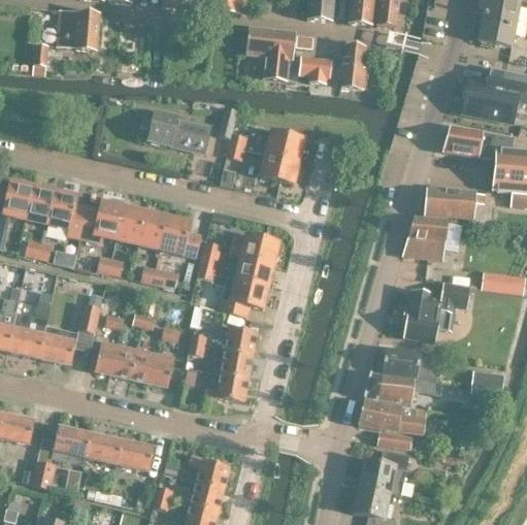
[(163,0),(163,6),(212,10),(213,0),(163,0)]
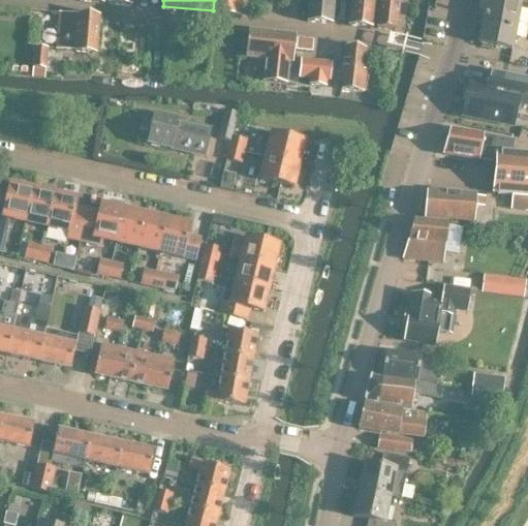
[(239,13),(240,0),(215,0),(214,11),(239,13)]
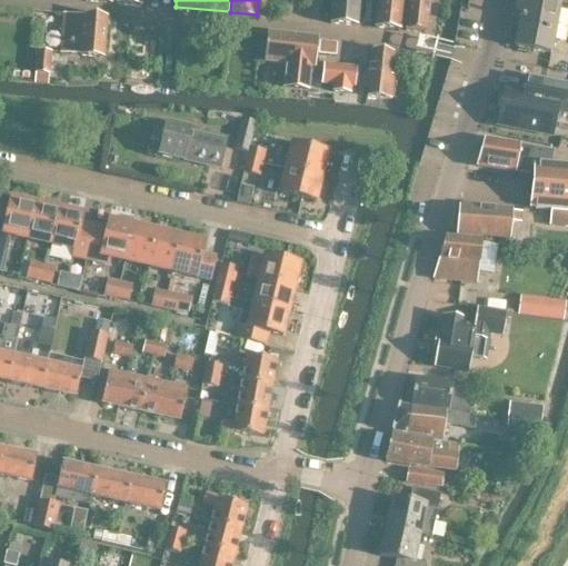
[(332,0),(330,20),(357,22),(359,0),(332,0)]
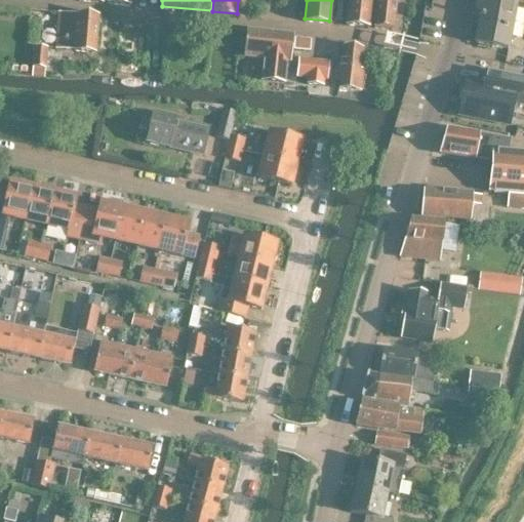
[(349,0),(346,23),(369,25),(371,0),(349,0)]
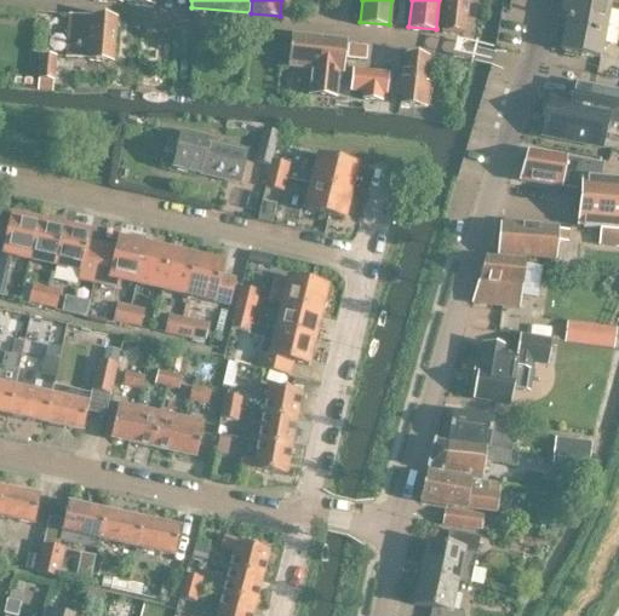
[(465,33),(468,0),(445,0),(442,30),(465,33)]
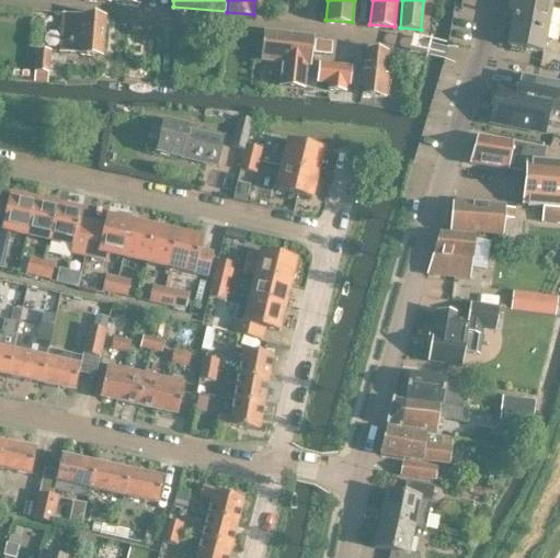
[(512,0),(509,14),(514,15),(513,24),(536,29),(536,27),(547,30),(547,29),(551,2),(539,0),(512,0)]
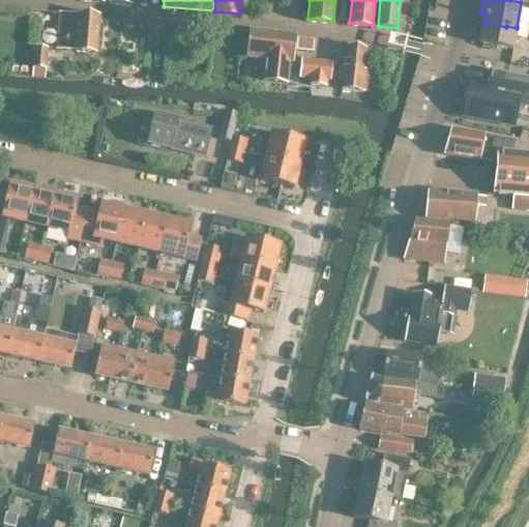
[(99,13),(59,9),(56,48),(96,51),(99,13)]
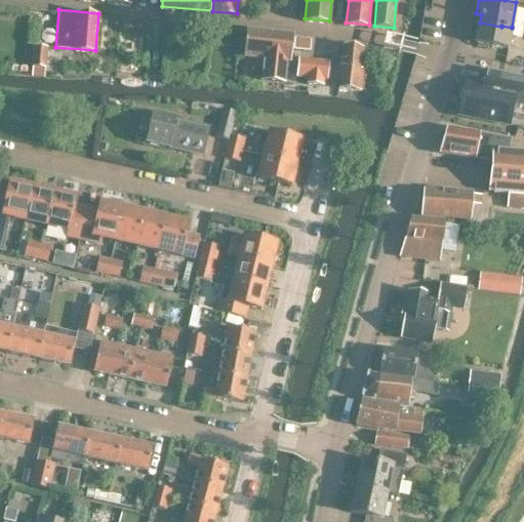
[(501,27),(480,23),(477,41),(498,45),(509,46),(512,29),(512,28),(501,26),(501,27)]
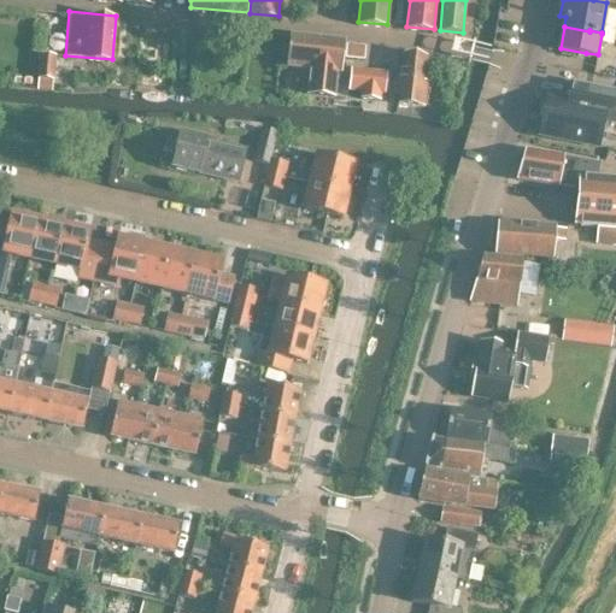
[(345,36),(291,30),(287,63),(309,65),(305,93),(334,96),(338,69),(341,69),(345,36)]
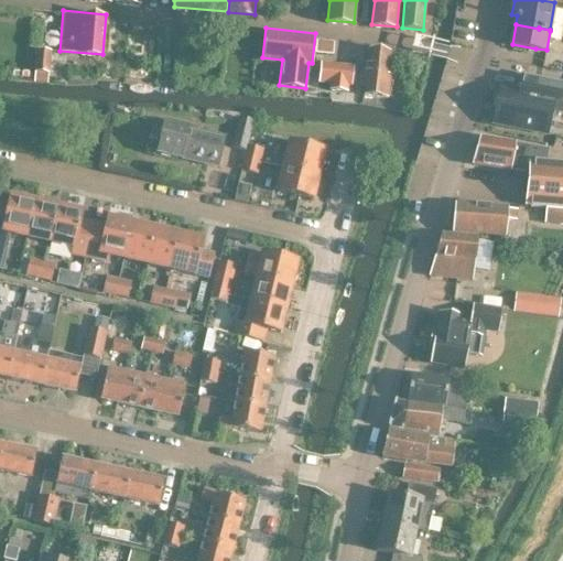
[(38,46),(35,68),(36,68),(49,69),(51,47),(38,46)]
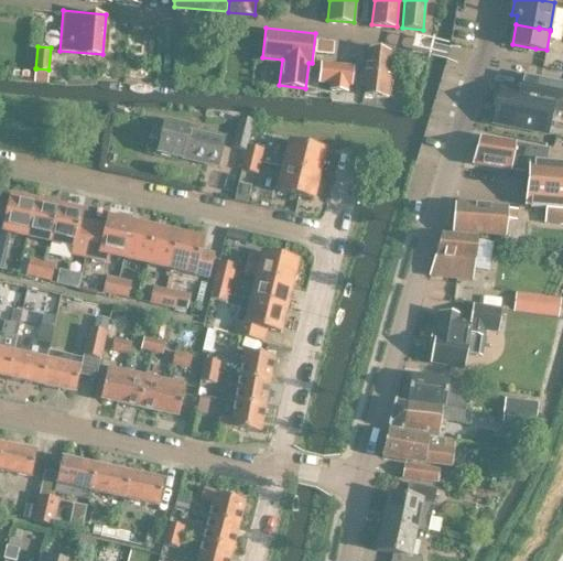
[(390,49),(369,46),(364,92),(388,95),(390,72),(388,72),(390,49)]
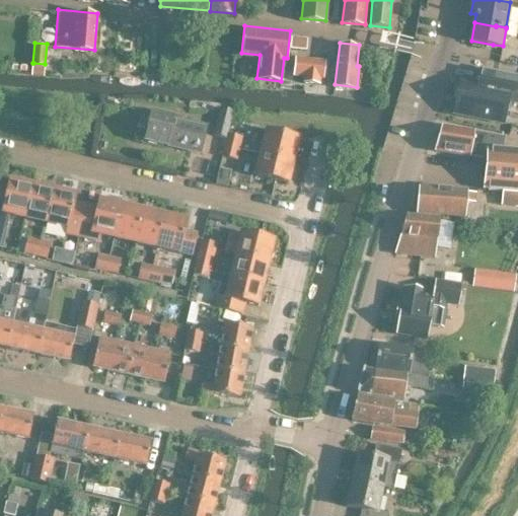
[(296,56),(295,56),(294,73),(304,74),(303,80),(319,82),(320,76),(323,76),(325,60),(325,59),(296,56)]
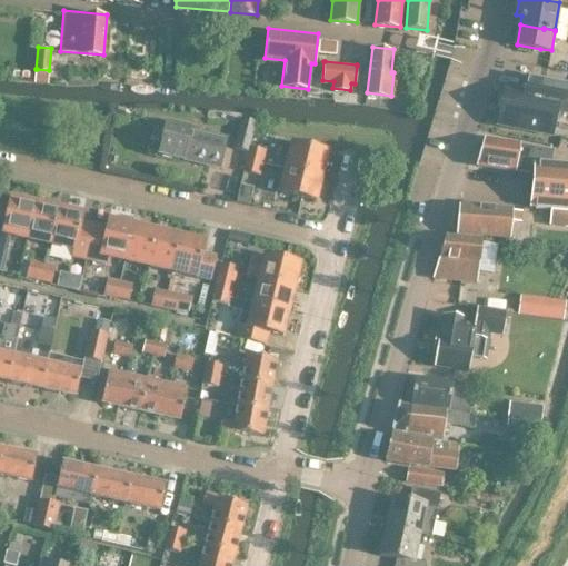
[(567,80),(527,72),(525,88),(506,83),(498,122),(552,133),(557,109),(567,111),(567,80)]
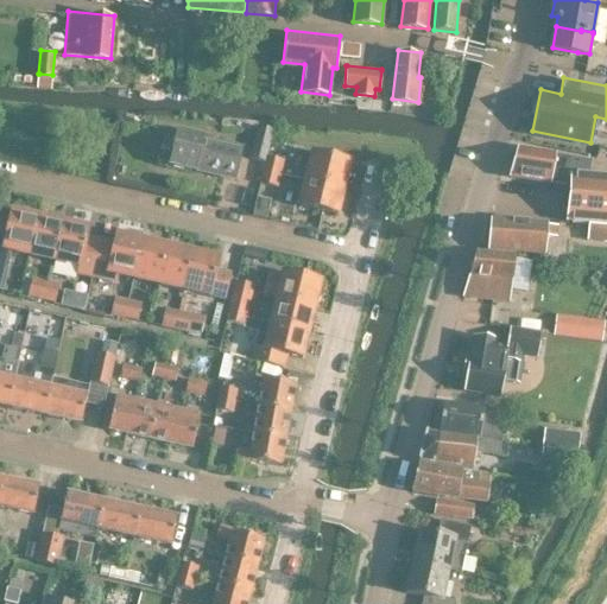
[(267,153),(269,153),(274,127),(259,124),(251,156),(265,159),(267,153)]
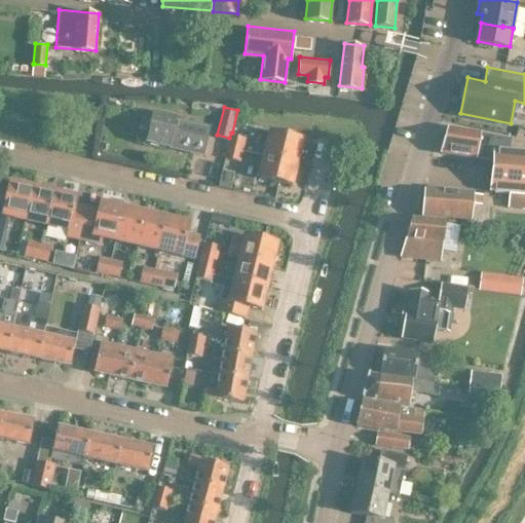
[(138,109),(133,133),(148,137),(147,141),(172,147),(173,143),(207,151),(212,126),(138,109)]
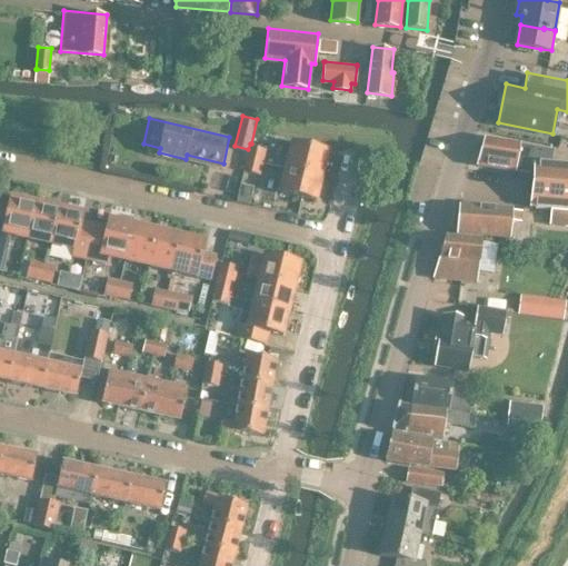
[(554,149),(485,137),(477,162),(516,168),(516,170),(531,171),(532,161),(534,161),(536,161),(551,162),(554,149)]
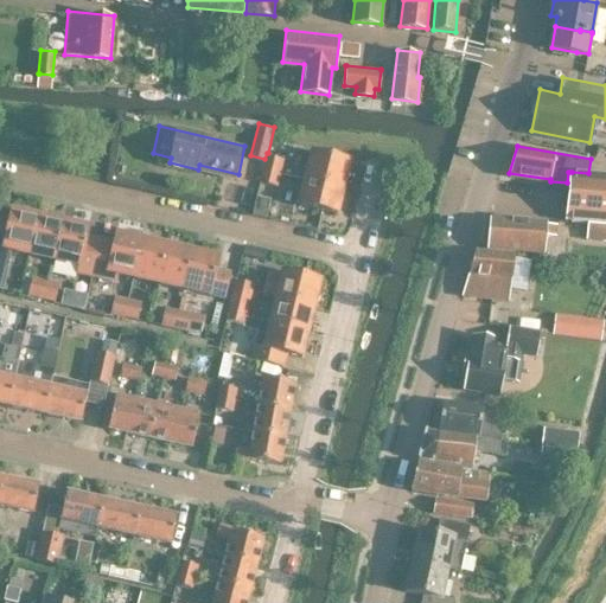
[(307,178),(344,186),(350,161),(313,152),(307,178)]
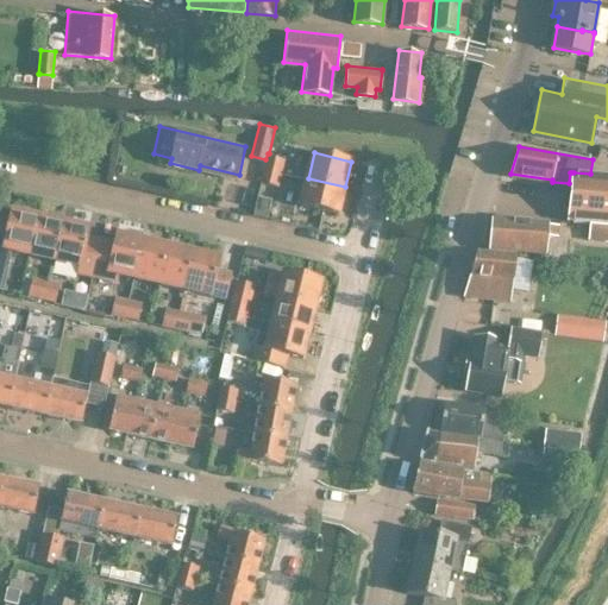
[(268,153),(265,159),(264,166),(281,171),(284,157),(269,153),(268,153)]
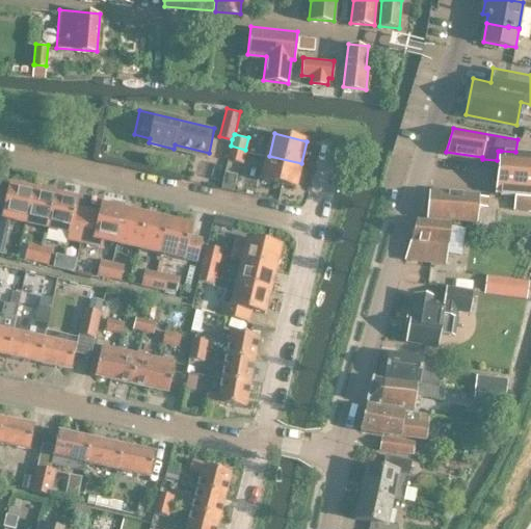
[(245,150),(231,146),(228,157),(243,161),(245,150)]
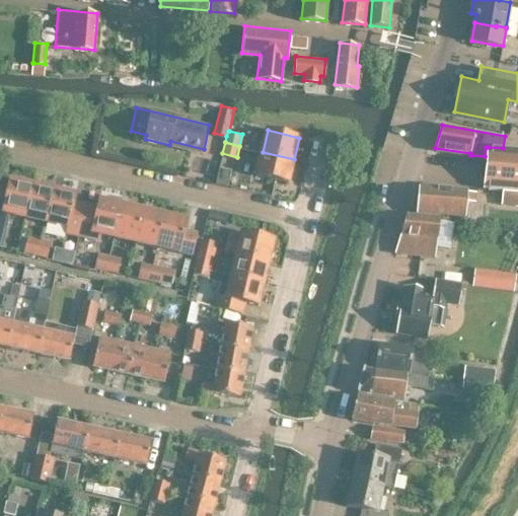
[(485,182),(489,188),(517,190),(517,149),(503,148),(487,147),(485,182)]
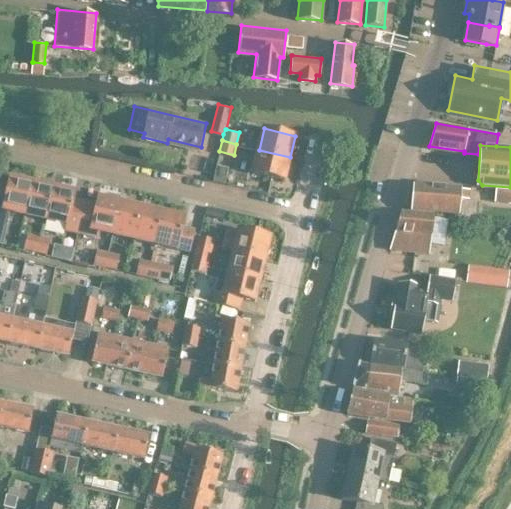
[(290,157),(259,150),(254,171),(285,179),(290,157)]
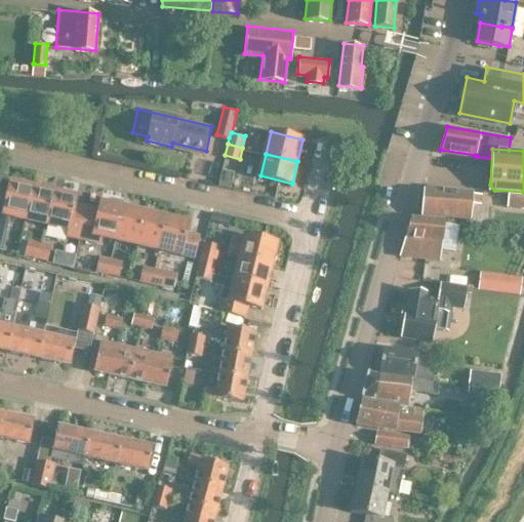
[(0,247),(1,247),(9,213),(25,217),(32,186),(10,181),(8,191),(0,188),(0,247)]
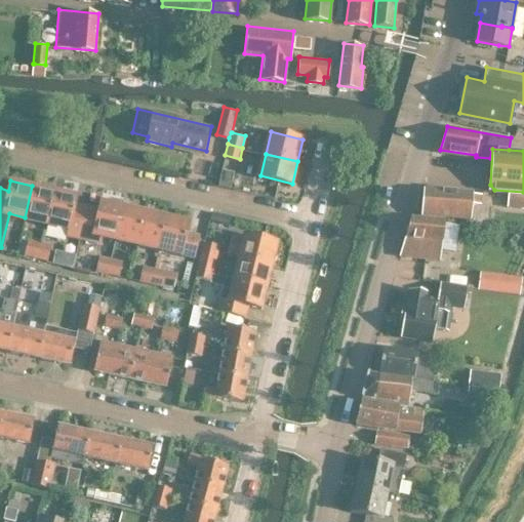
[(32,186),(25,217),(47,223),(54,190),(53,190),(54,184),(41,181),(39,187),(32,186)]
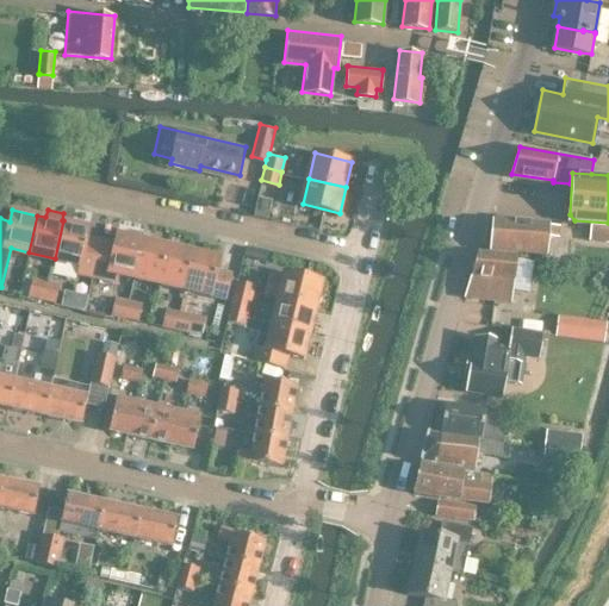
[(559,225),(550,224),(550,223),(496,218),(493,249),(547,252),(548,235),(558,235),(559,225)]
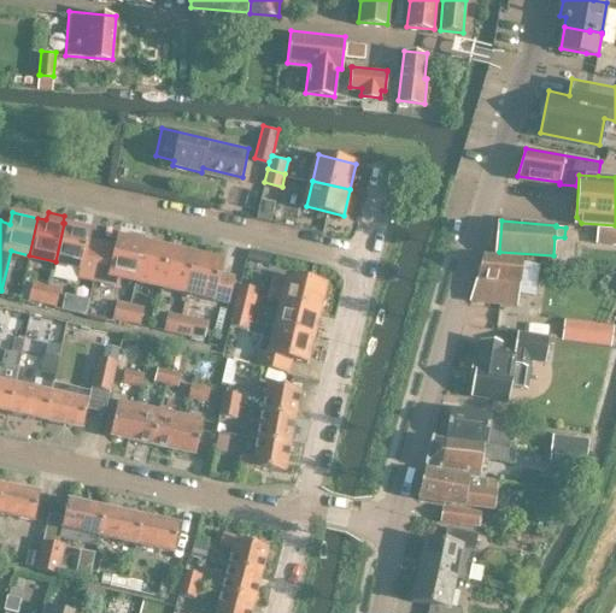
[(64,223),(56,261),(81,266),(78,275),(95,278),(104,241),(88,237),(91,229),(64,223)]
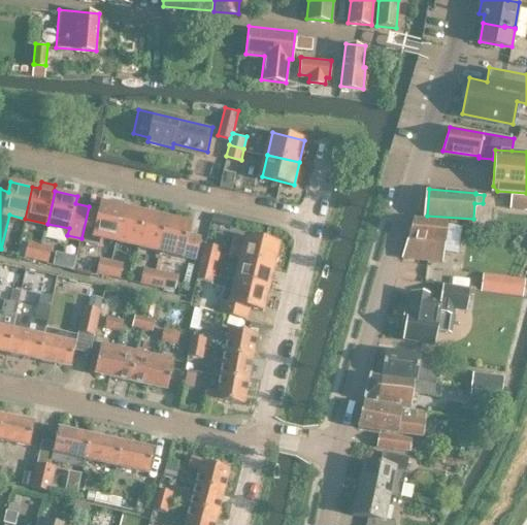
[(511,207),(526,208),(526,196),(512,195),(511,207)]
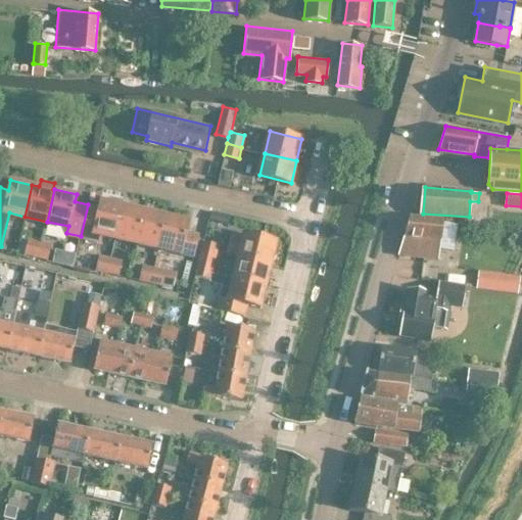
[(88,204),(81,236),(102,241),(103,234),(115,237),(123,205),(121,204),(123,198),(109,195),(108,201),(100,200),(97,211),(88,209),(89,205),(88,204)]
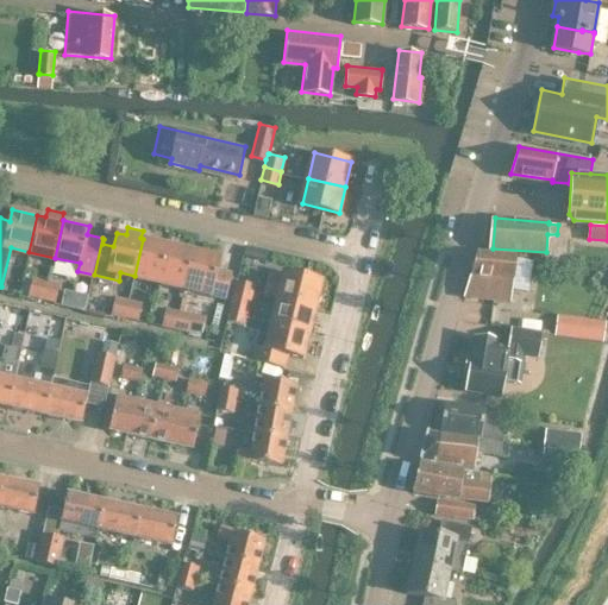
[(143,239),(135,276),(161,282),(169,244),(143,239)]
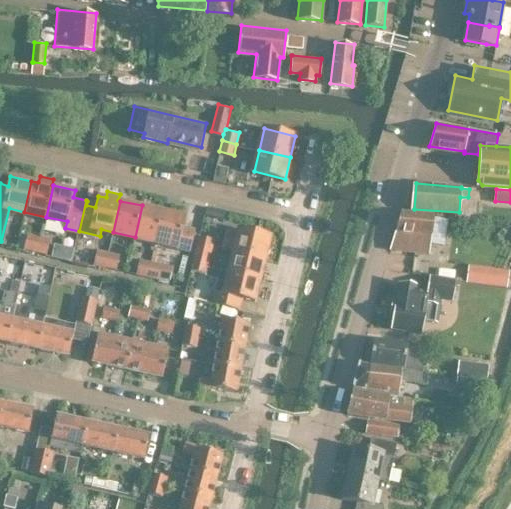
[(142,205),(135,237),(156,241),(163,210),(142,205)]
